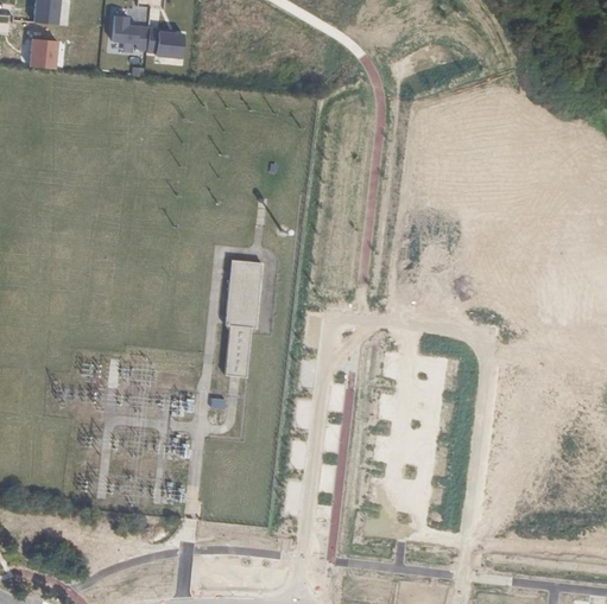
[(33,0),(32,19),(56,21),(57,0),(33,0)]
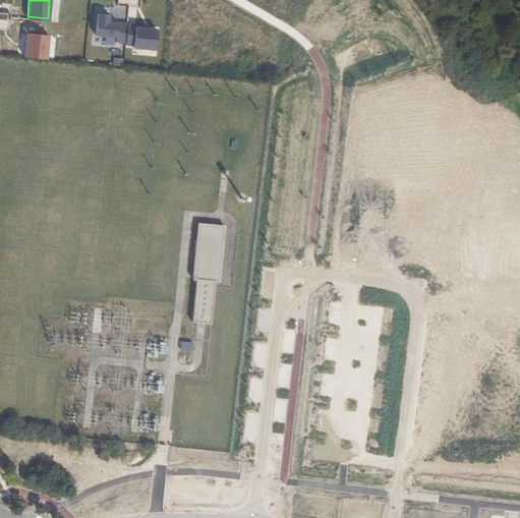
[(124,40),(126,21),(107,19),(108,11),(97,10),(95,33),(115,35),(115,39),(124,40)]
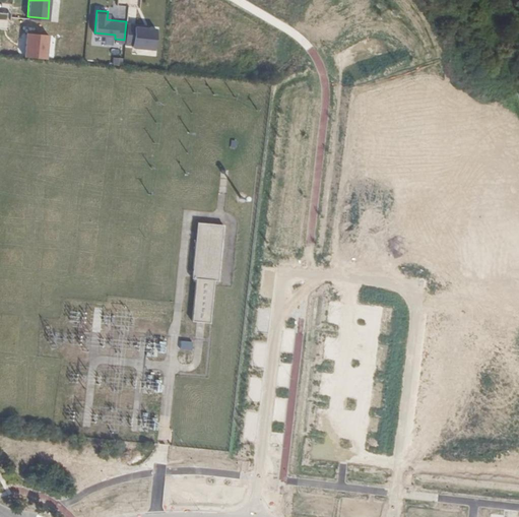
[(23,55),(45,57),(48,33),(26,30),(23,55)]
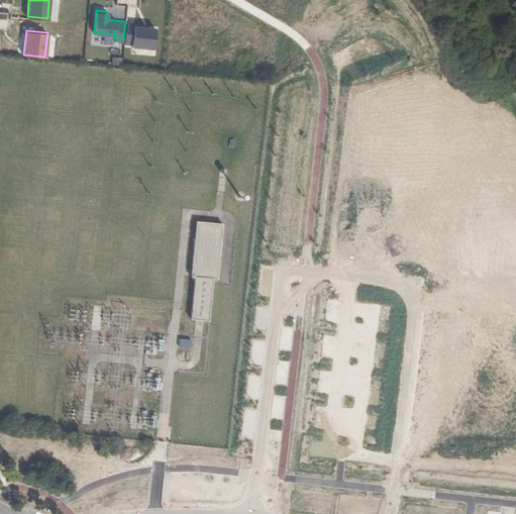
[(111,62),(121,63),(122,55),(112,54),(111,62)]
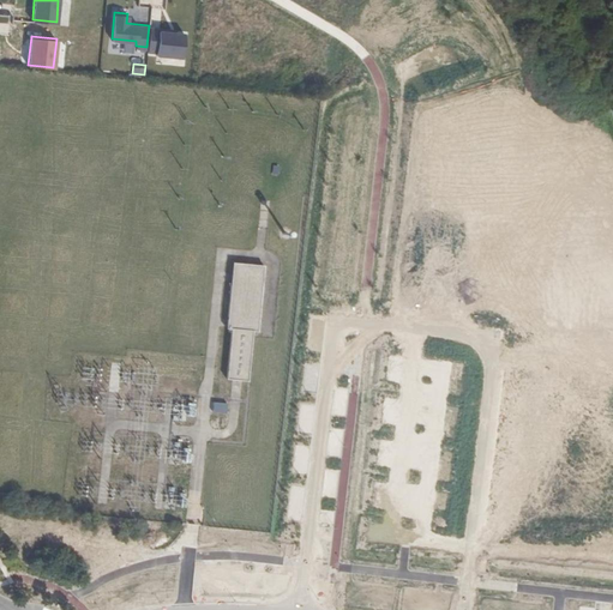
[(264,265),(232,264),(228,331),(232,331),(228,380),(250,381),(252,332),(260,332),(264,265)]
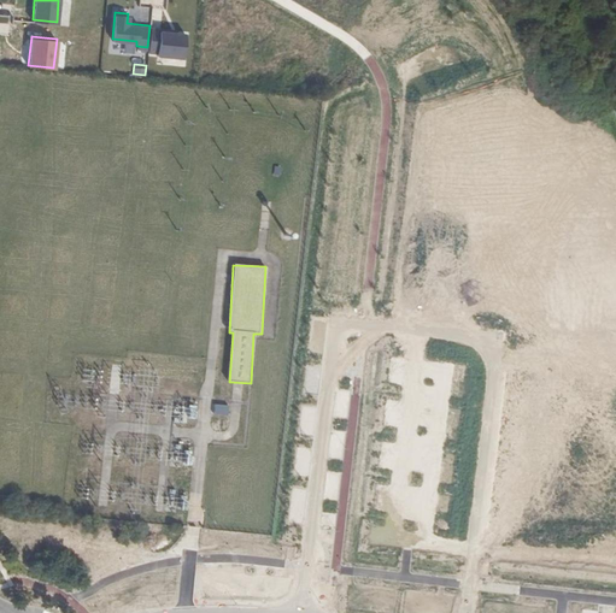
[(210,408),(226,411),(227,401),(211,399),(210,408)]
